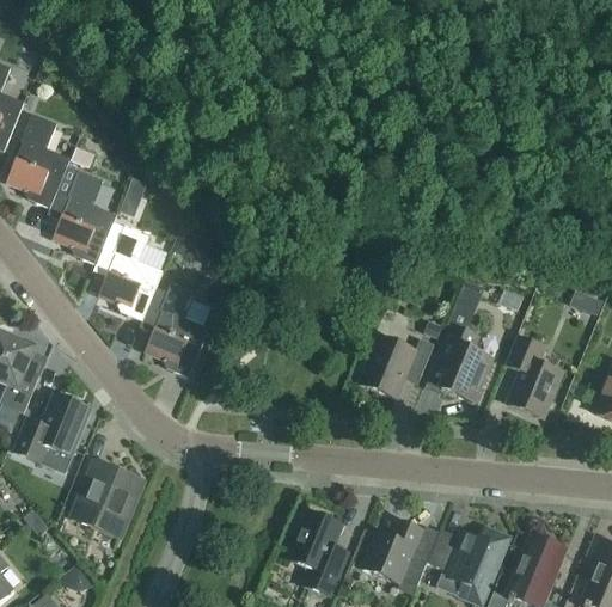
[(0,149),(2,151),(23,102),(0,91),(0,89),(10,67),(0,62),(0,149)]
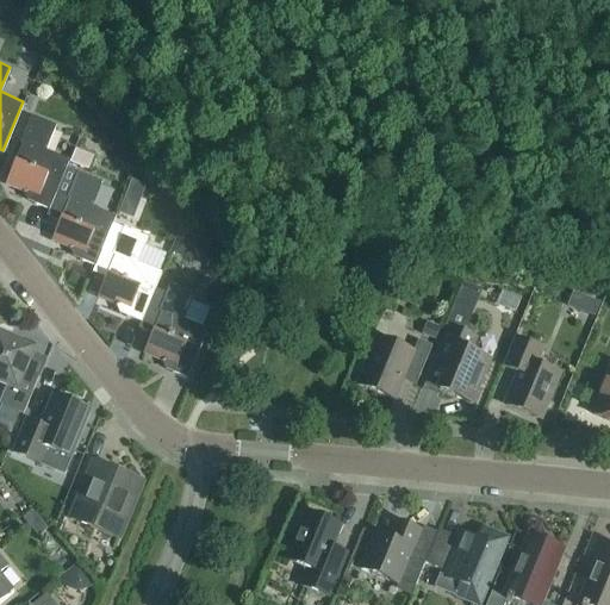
[(39,64),(35,78),(49,82),(54,70),(39,64)]
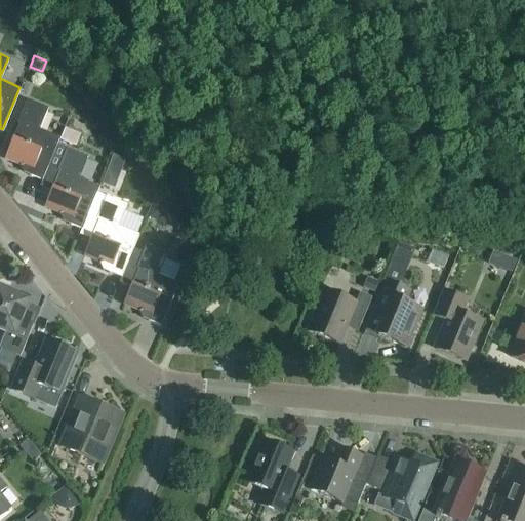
[(6,152),(3,158),(19,165),(24,164),(26,168),(29,170),(29,172),(42,178),(47,164),(56,142),(59,135),(39,127),(47,106),(27,96),(16,120),(18,121),(6,152)]
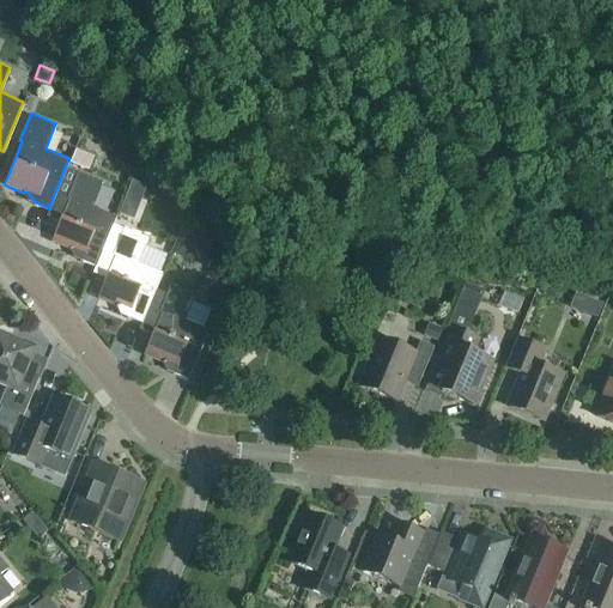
[(77,146),(71,160),(89,168),(95,153),(77,146)]
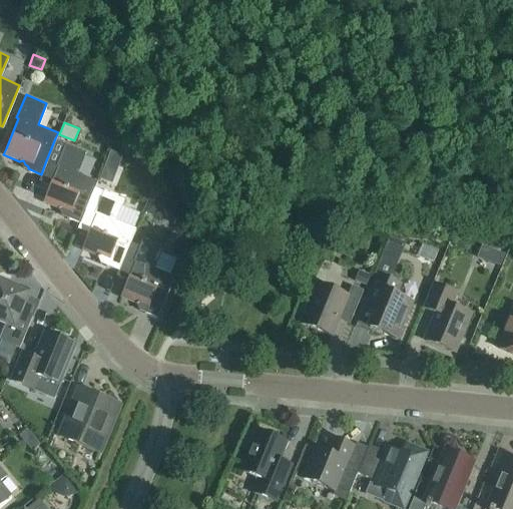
[(44,195),(42,202),(58,208),(61,207),(63,212),(67,213),(66,215),(79,221),(80,220),(94,185),(97,179),(77,171),(85,150),(65,142),(55,138),(46,160),(55,164),(57,165),(49,183),(44,195)]
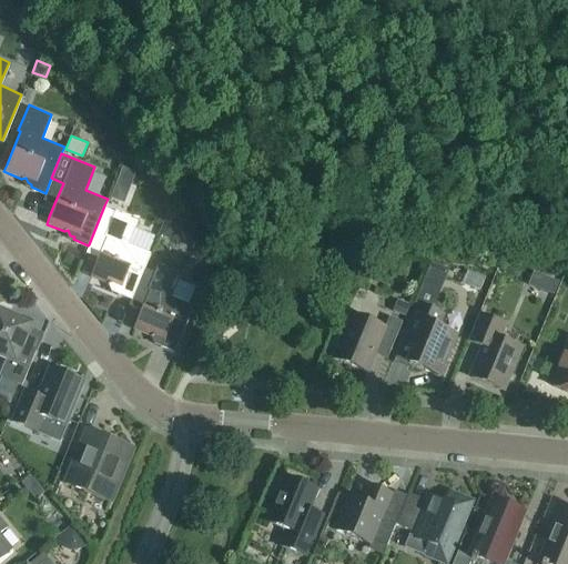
[(115,182),(110,195),(123,201),(129,187),(115,182)]
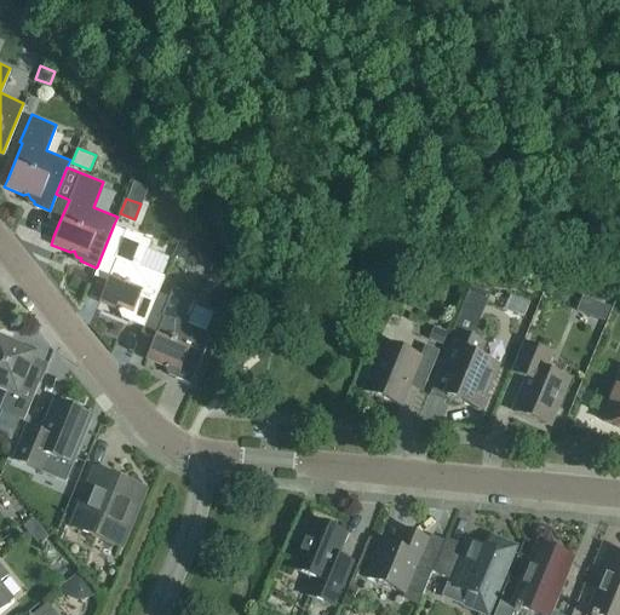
[(114,224),(97,266),(109,271),(107,279),(107,280),(101,294),(97,302),(116,310),(121,308),(124,314),(128,315),(127,319),(143,325),(144,320),(158,289),(164,274),(161,274),(168,254),(147,246),(150,239),(125,229),(114,224)]
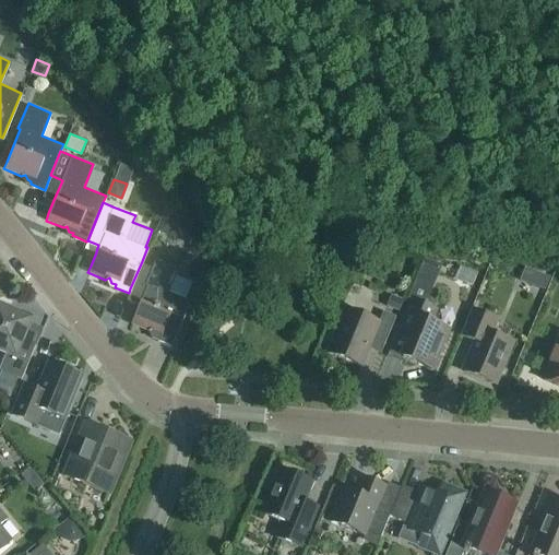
[(162,215),(156,228),(164,232),(171,227),(174,220),(162,215)]
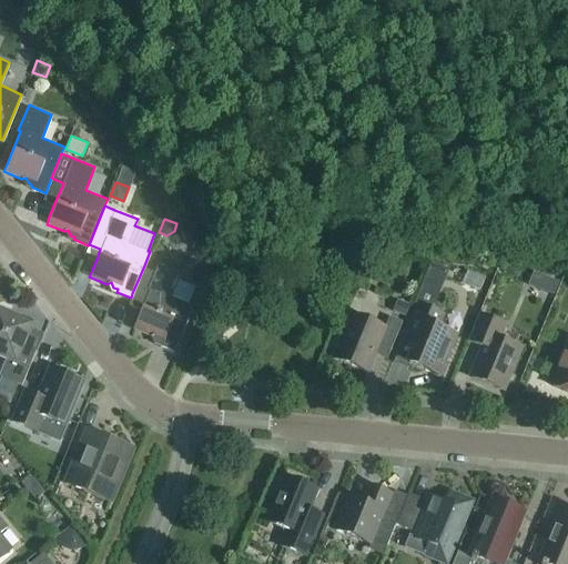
[(135,322),(132,329),(150,336),(154,335),(156,340),(161,342),(160,344),(174,350),(193,304),(189,302),(195,285),(178,279),(181,272),(158,262),(154,270),(144,265),(132,293),(144,299),(135,322)]
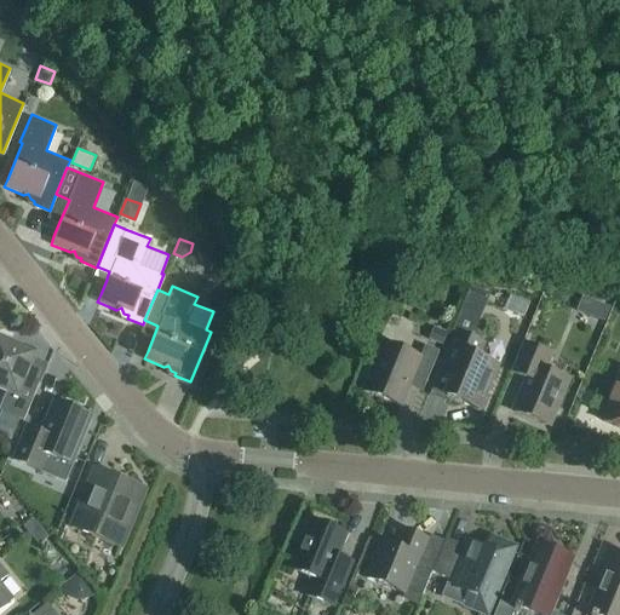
[(481,298),(469,293),(461,311),(474,316),(481,298)]
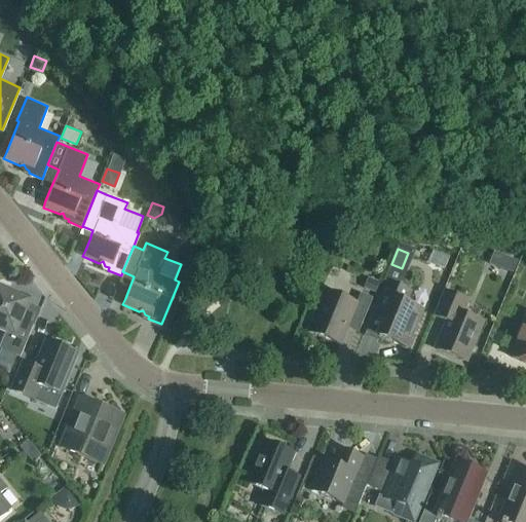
[(505,253),(500,266),(512,270),(517,258),(505,253)]
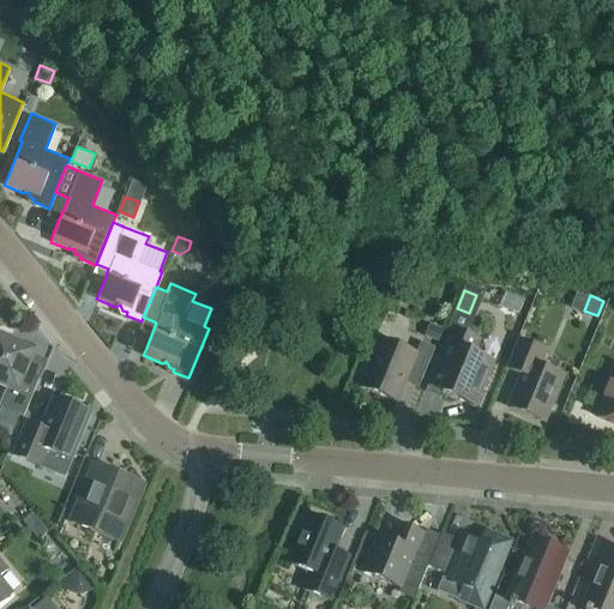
[(429,320),(423,332),(438,338),(443,326),(429,320)]
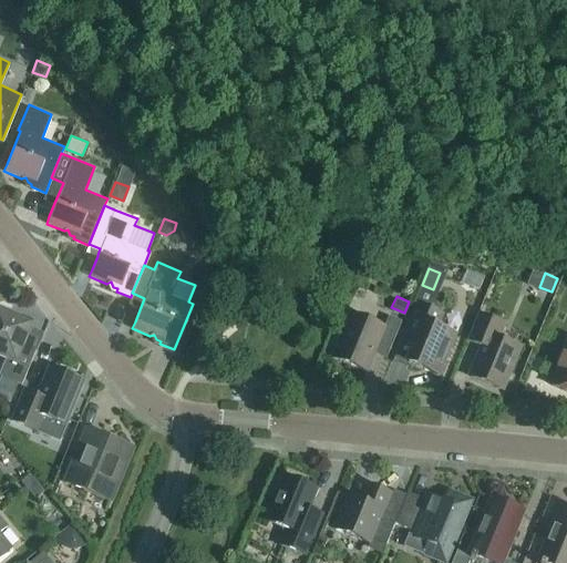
[(439,372),(455,331),(436,325),(442,313),(416,302),(402,339),(414,345),(408,360),(439,372)]
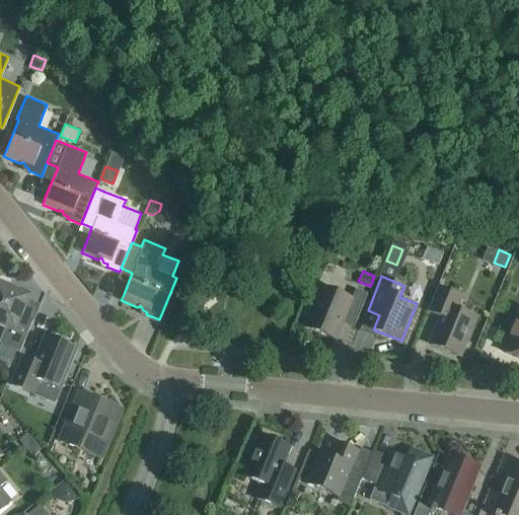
[(21,312),(29,291),(0,278),(0,322),(5,324),(0,337),(0,341),(19,349),(32,316),(21,312)]
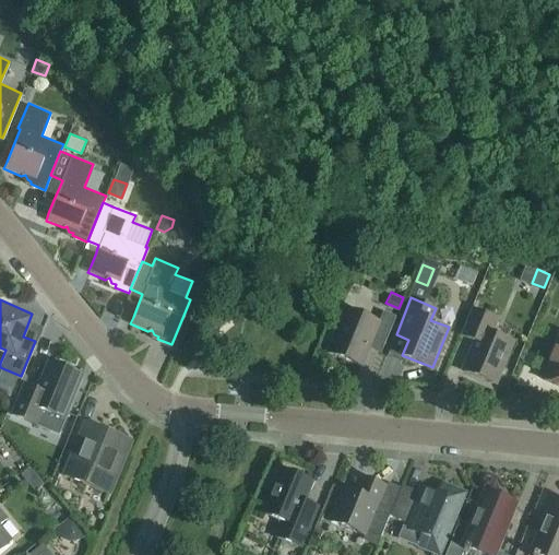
[(383,342),(395,314),(382,309),(378,320),(345,306),(328,350),(360,364),(371,338),(383,342)]
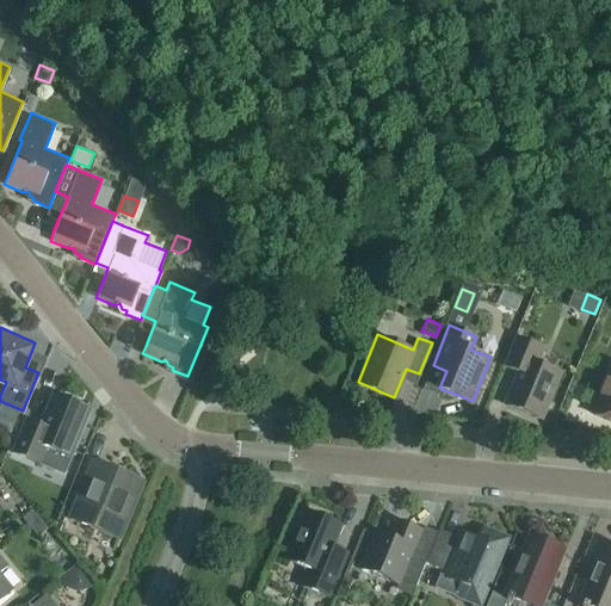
[(519,370),(506,402),(539,416),(559,372),(536,363),(543,347),(516,335),(504,363),(519,370)]
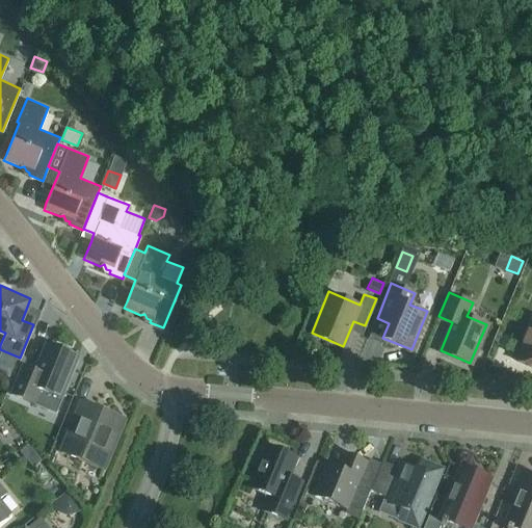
[(531,320),(516,359),(531,364),(531,320)]
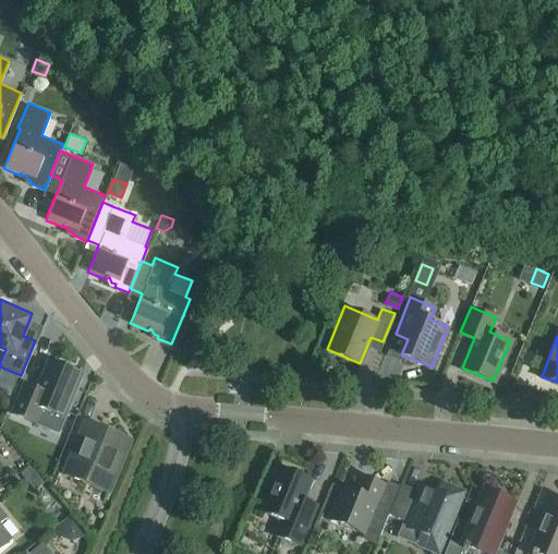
[(22,383),(11,411),(57,430),(80,372),(49,360),(37,388),(22,383)]
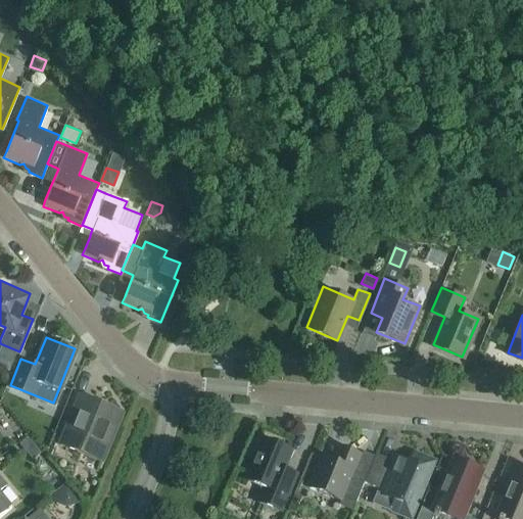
[(2,347),(0,354),(0,358),(1,362),(9,365),(14,352),(2,347)]
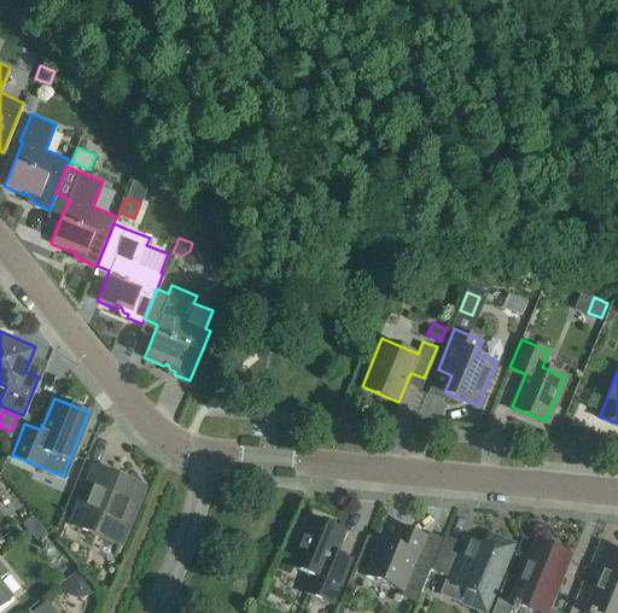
[(144,484),(94,463),(70,523),(120,542),(144,484)]
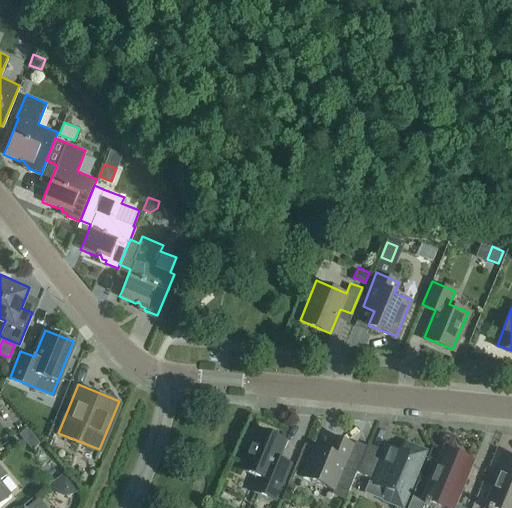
[(278,454),(284,439),(256,427),(240,466),(254,472),(256,477),(252,488),(275,498),(291,459),(278,454)]
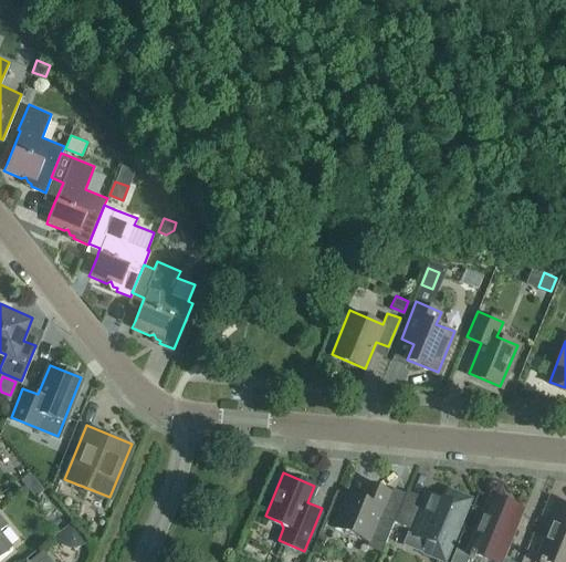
[(396,513),(384,508),(391,490),(367,481),(360,498),(347,492),(334,526),(368,540),(370,536),(385,542),(394,519),(396,513)]
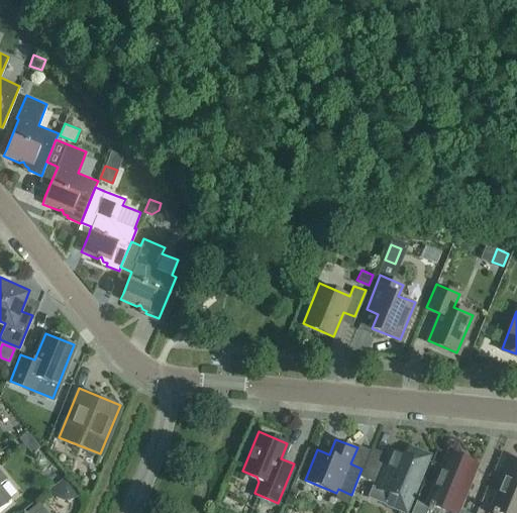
[(359,474),(376,480),(370,495),(405,509),(427,454),(408,446),(404,454),(389,448),(388,451),(372,444),(362,469),(359,474)]
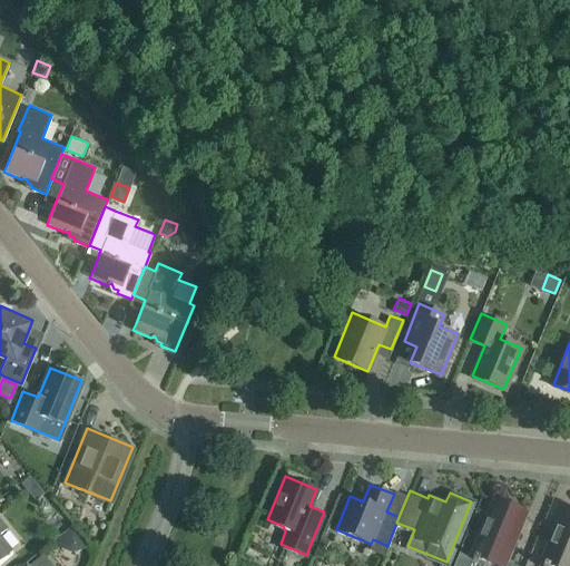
[(527,510),(493,496),(469,554),(472,556),(472,558),(477,560),(478,558),(497,565),(521,565),(505,559),(527,510)]
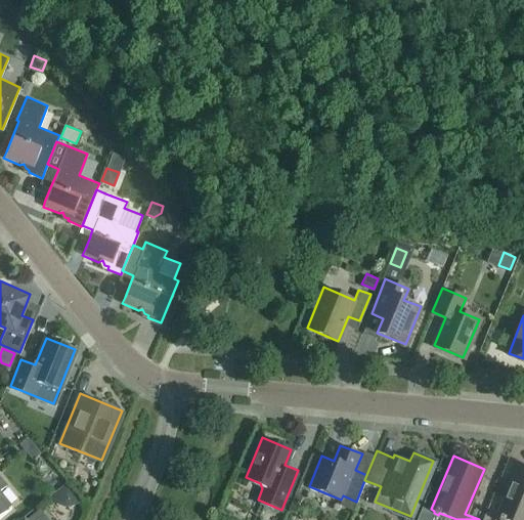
[(523,519),(523,465),(518,463),(495,516),(499,517),(498,519),(504,519),(505,519),(506,519),(523,519)]
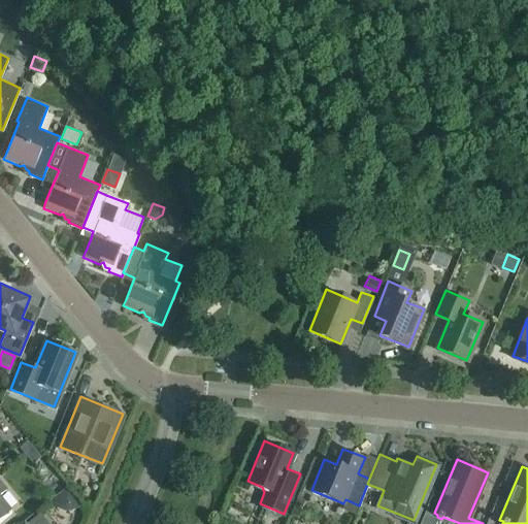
[(0,519),(11,511),(0,496),(0,492),(6,488),(0,480),(0,519)]
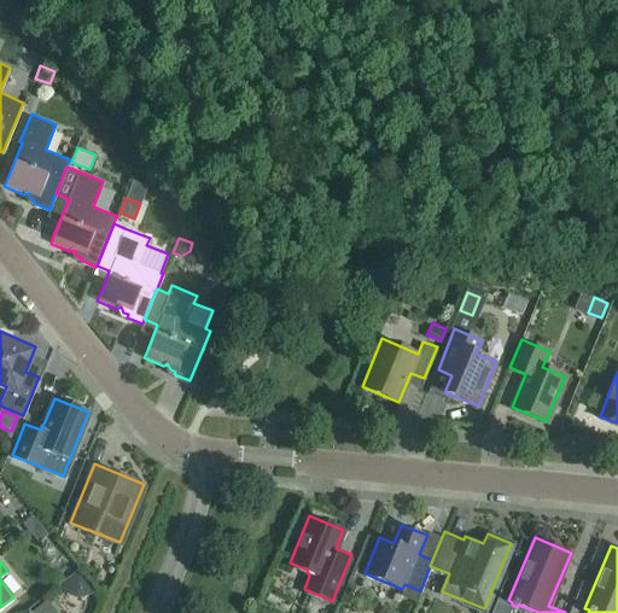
[(497,596),(491,612),(494,612),(507,612),(512,605),(512,602),(508,600),(497,596)]
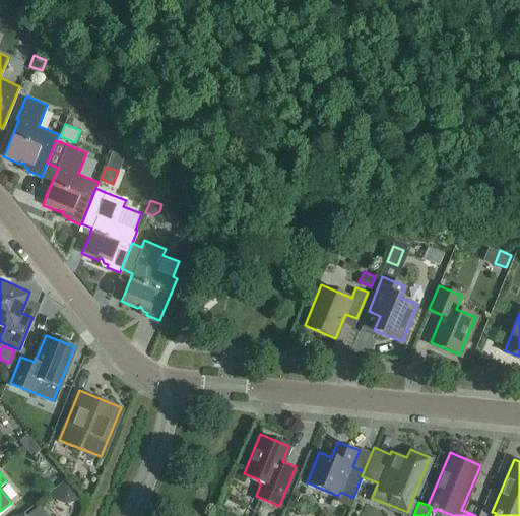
[(49,515),(40,504),(23,515),(49,515)]
